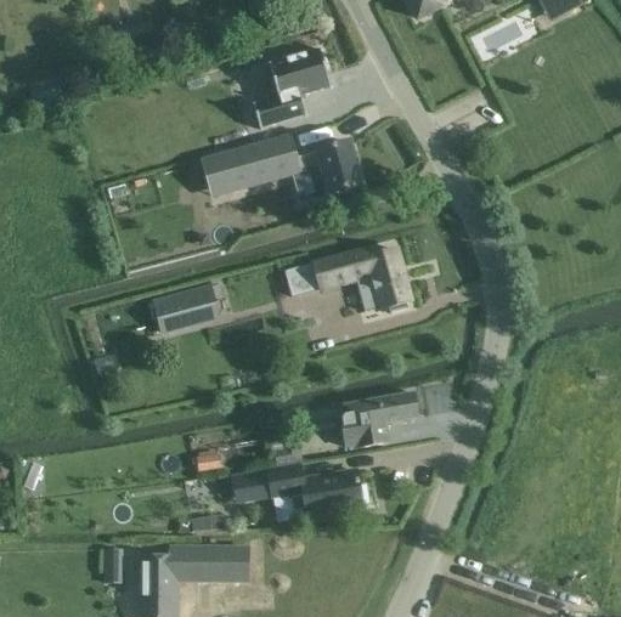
[(406,0),(416,21),(449,4),(447,0),(406,0)]
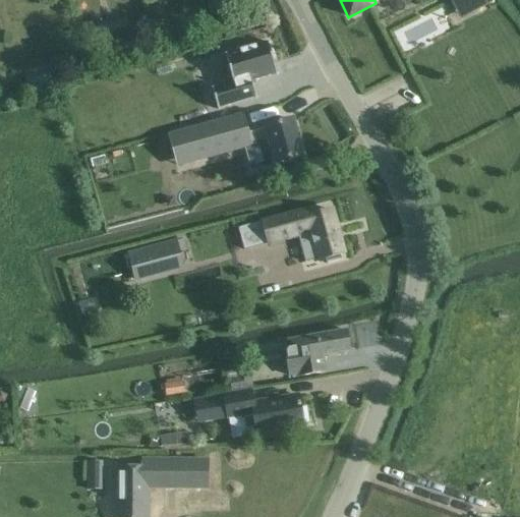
[(233,78),(212,84),(218,106),(257,95),(252,78),(278,71),(269,39),(225,51),(233,78)]
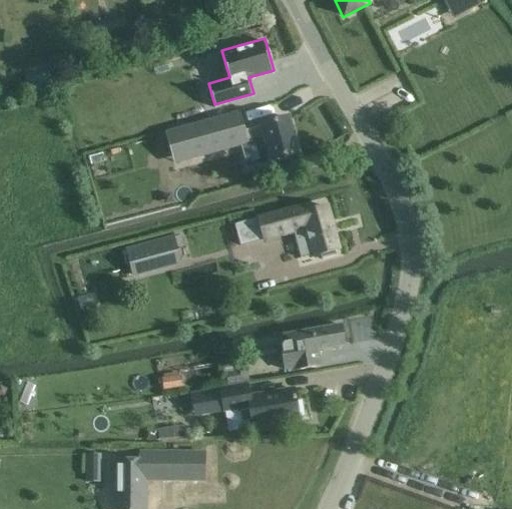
[(54,66),(25,74),(31,96),(61,87),(60,85),(66,83),(62,70),(55,72),(54,66)]
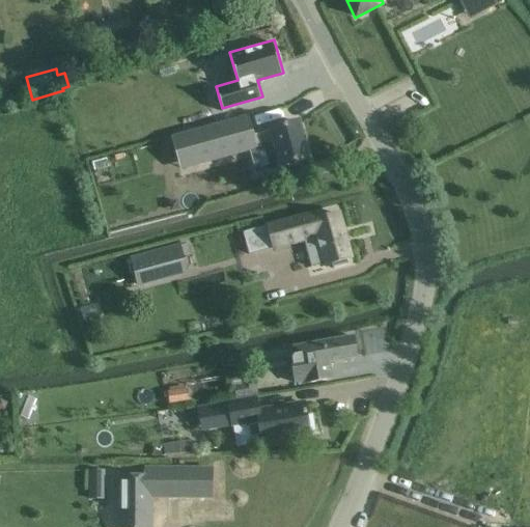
[(256,144),(268,141),(274,165),(286,162),(309,156),(299,119),(253,133),(248,114),(187,132),(197,168),(258,150),(256,144)]
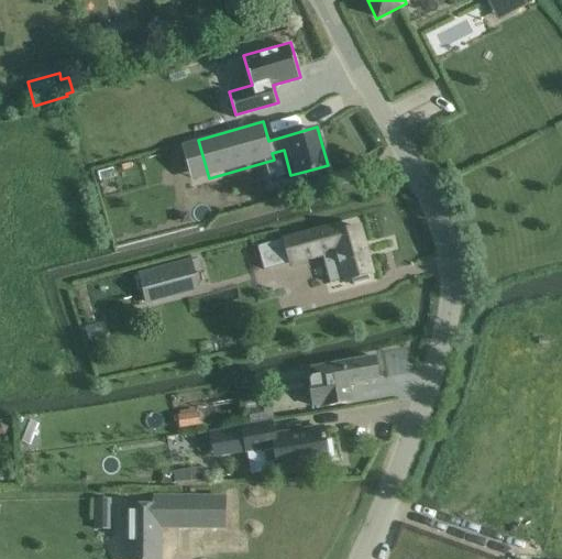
[(124,204),(108,208),(110,218),(127,214),(124,204)]
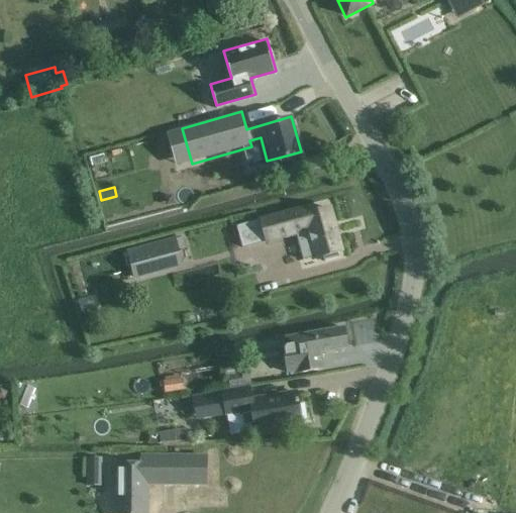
[(267,238),(278,235),(297,230),(303,257),(318,252),(318,254),(341,248),(330,205),(308,211),(306,205),(261,217),(267,238)]
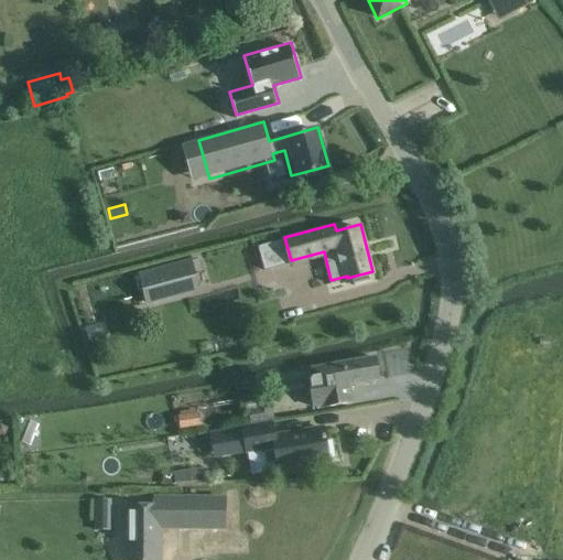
[(133,270),(145,303),(199,284),(187,250),(133,270)]
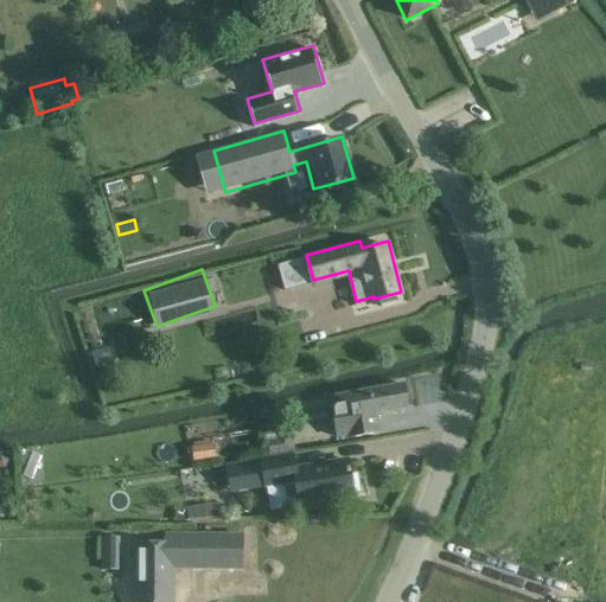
[(336,403),(333,404),(338,434),(350,431),(351,434),(380,429),(376,410),(409,404),(406,380),(335,394),(336,403)]
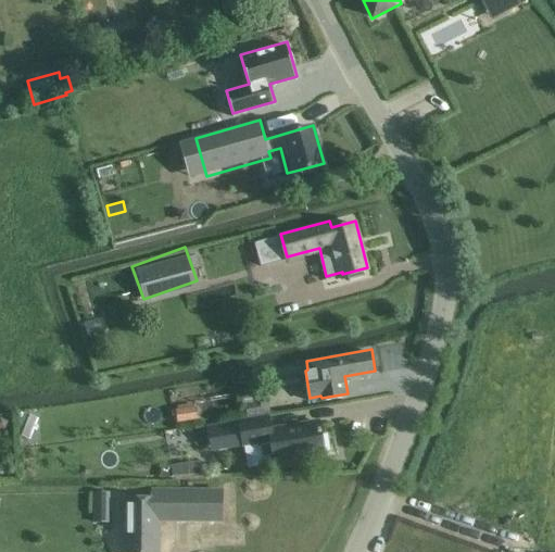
[(252,391),(254,402),(247,403),(249,415),(269,411),(265,389),(252,391)]
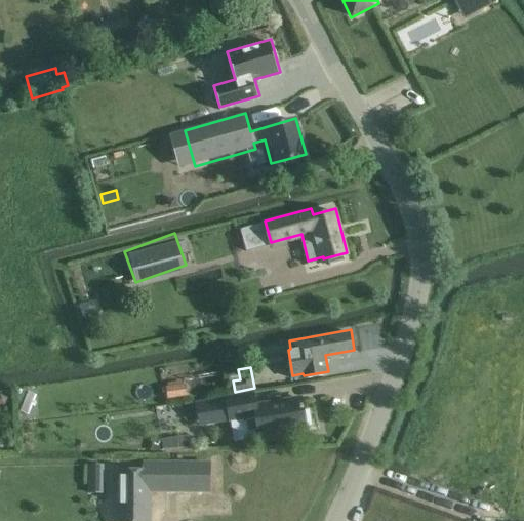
[(166,385),(162,386),(163,394),(167,394),(168,396),(187,394),(186,382),(184,382),(183,377),(167,379),(168,384),(166,384),(166,385)]
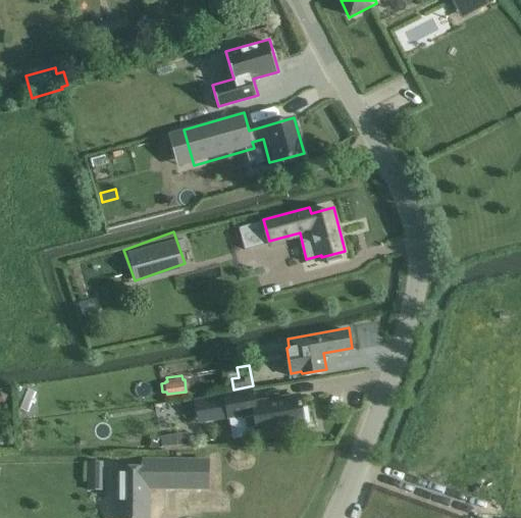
[(210,396),(195,399),(198,420),(229,415),(229,414),(244,412),(247,426),(257,424),(258,433),(305,425),(300,394),(254,401),(252,389),(225,394),(210,396)]
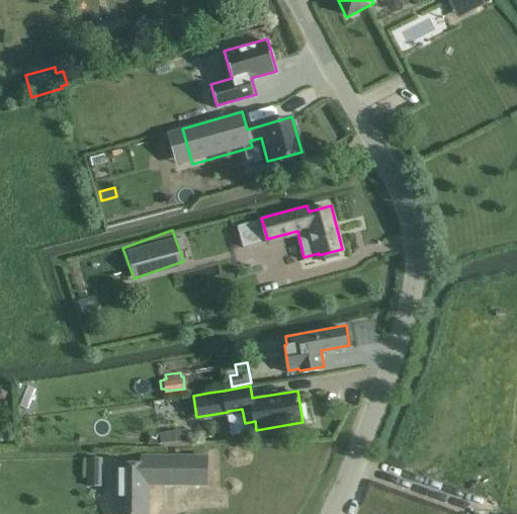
[(151,432),(149,442),(188,440),(186,426),(151,432)]
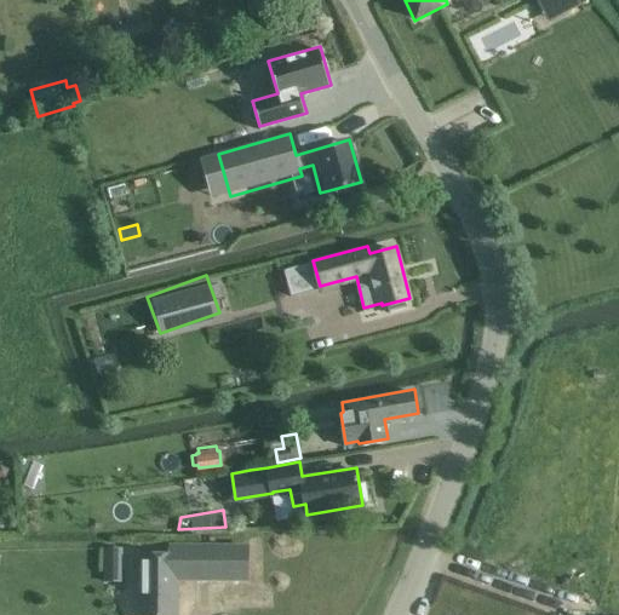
[(141,593),(139,614),(177,614),(177,595),(177,575),(245,575),(244,542),(171,542),(170,553),(141,555),(141,593)]
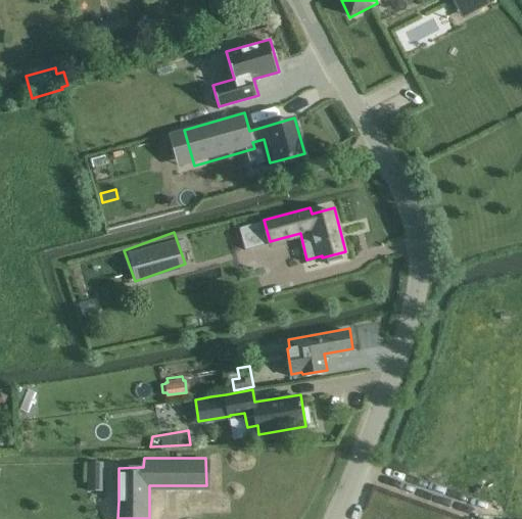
[(89,460),(89,485),(103,485),(103,460),(89,460)]
